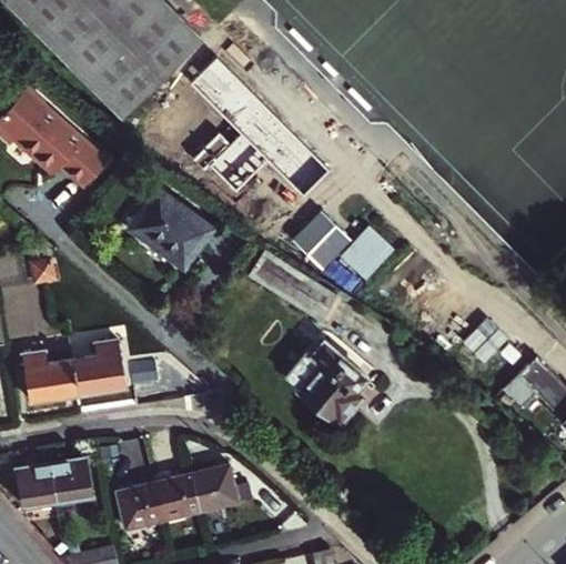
[(159,0),(0,0),(121,121),(200,41),(159,0)]
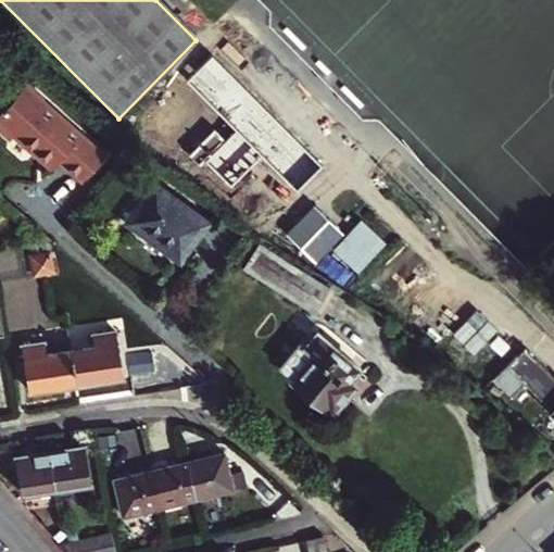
[(0,138),(10,147),(14,141),(52,173),(59,164),(83,184),(103,159),(39,107),(41,104),(23,90),(10,105),(2,99),(0,102),(0,138)]
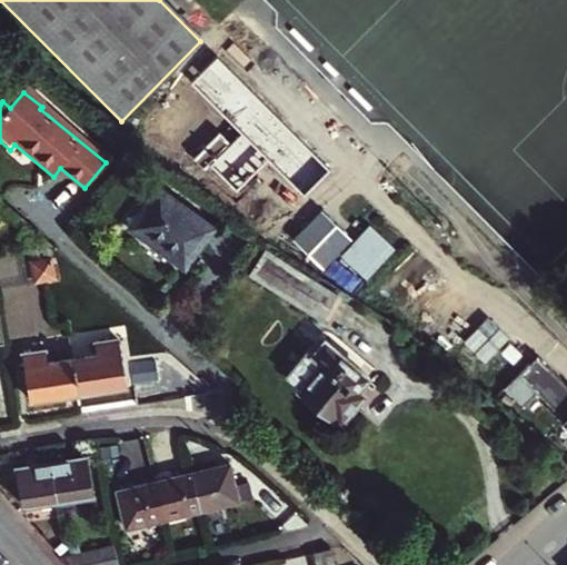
[(272,191),(225,145),(200,169),(248,217),(272,191)]
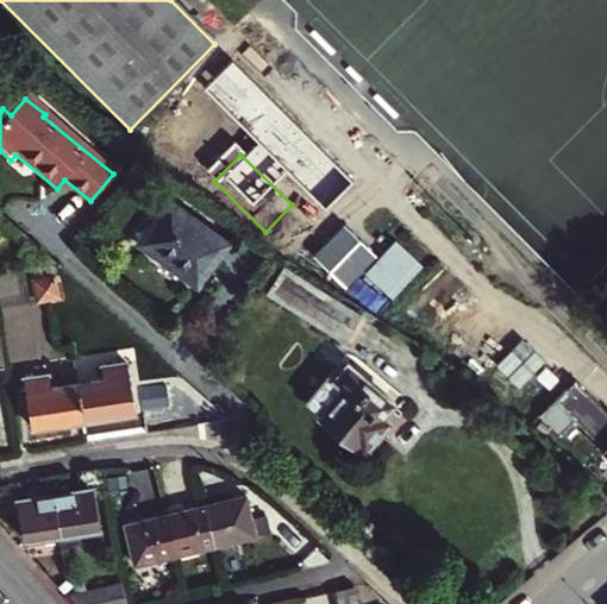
[(168,202),(137,246),(195,288),(226,245),(168,202)]
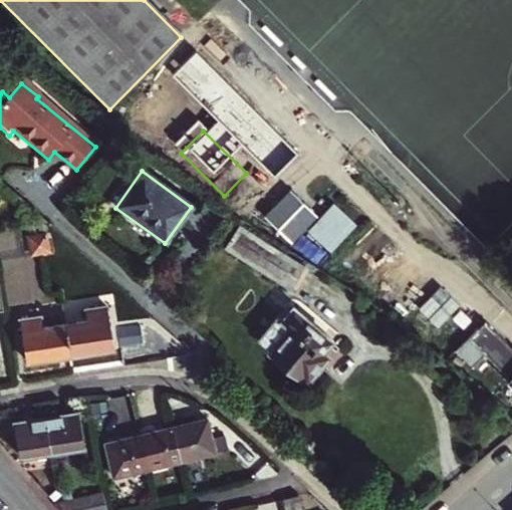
[(315,219),(288,193),(263,220),(289,245),(315,219)]
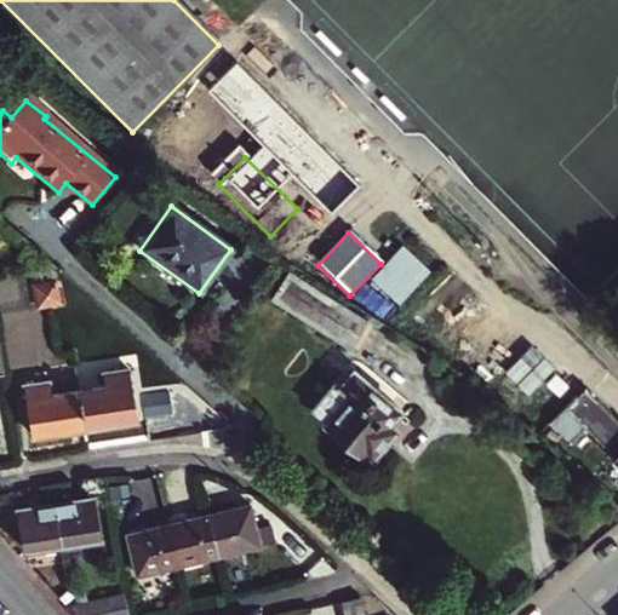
[(394,308),(428,275),(401,247),(366,280),(394,308)]
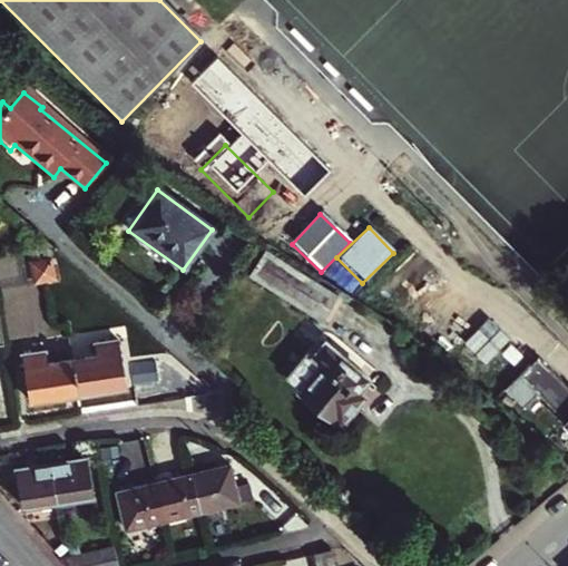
[(30,267),(33,266),(42,265),(40,251),(28,253),(30,267)]
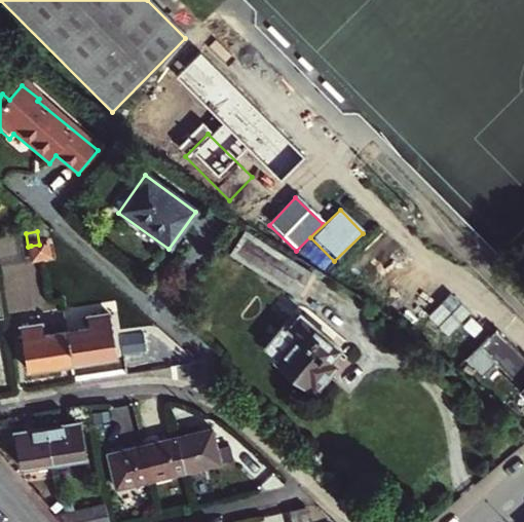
[(242,235),(229,259),(296,299),(310,276),(242,235)]
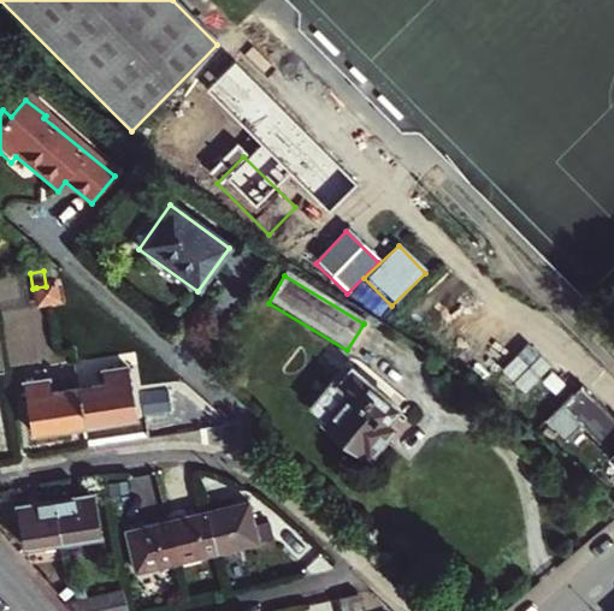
[(58,284),(46,286),(49,309),(62,308),(58,284)]
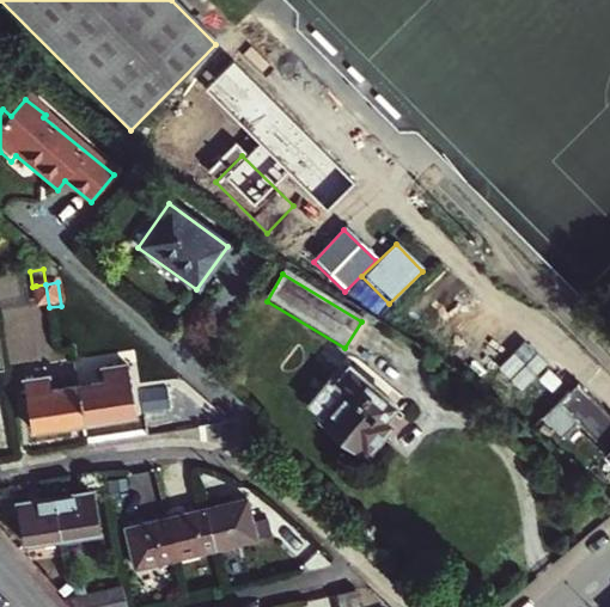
[(40,310),(49,307),(46,284),(36,286),(40,310)]
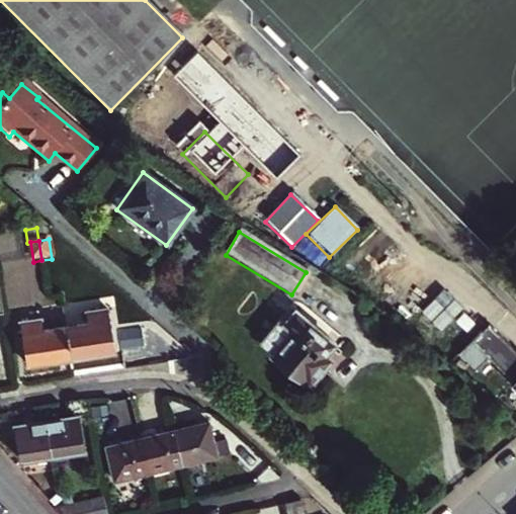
[(388,241),(359,269),(367,277),(463,373),(482,356),(515,391),(515,355),(486,325),(479,332),(388,241)]
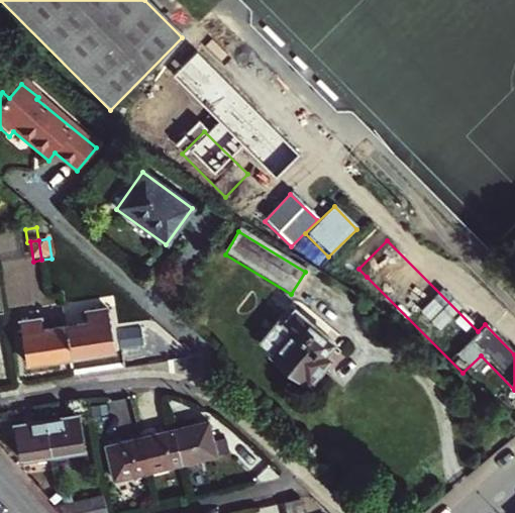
[(64,327),(69,357),(114,349),(108,308),(86,312),(88,323),(64,327)]
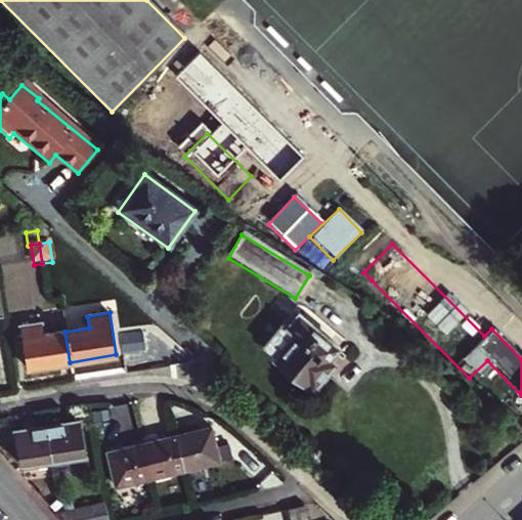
[(281,329),(263,350),(313,392),(334,369),(328,363),(338,352),(298,318),(287,332),(281,329)]
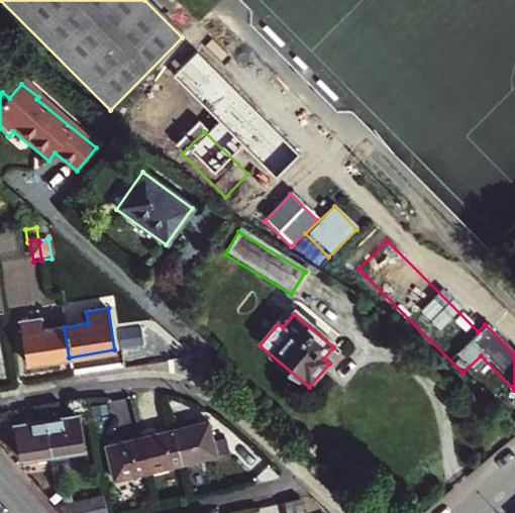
[(69,357),(64,327),(41,331),(39,320),(18,323),(24,365),(69,357)]
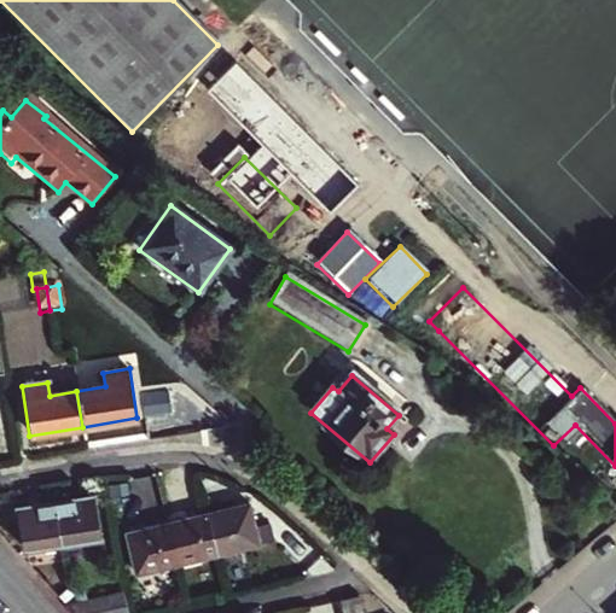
[(169,389),(143,393),(146,415),(173,410),(169,389)]
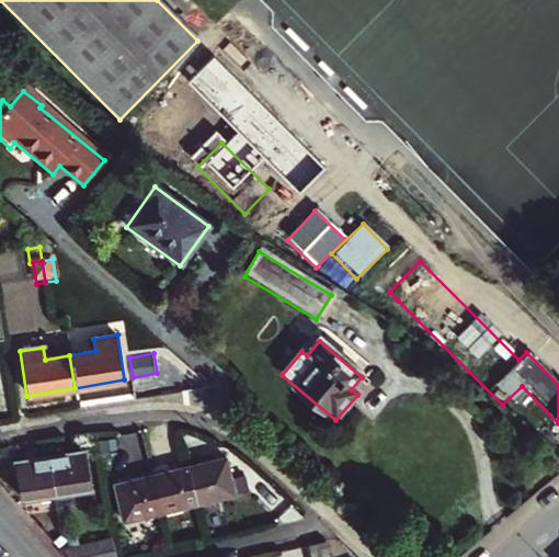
[(83,451),(49,458),(57,492),(92,484),(83,451)]
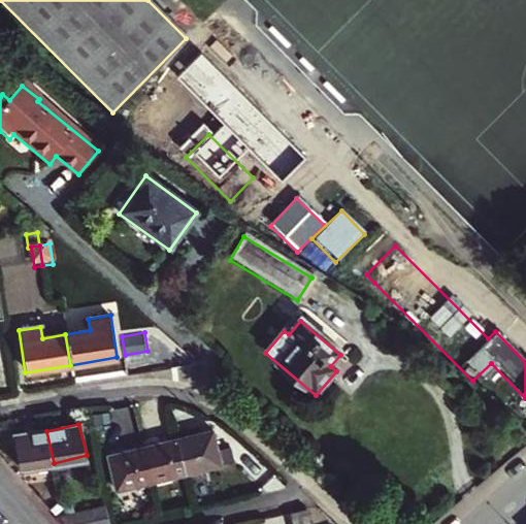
[(214,430),(178,437),(187,475),(222,466),(214,430)]
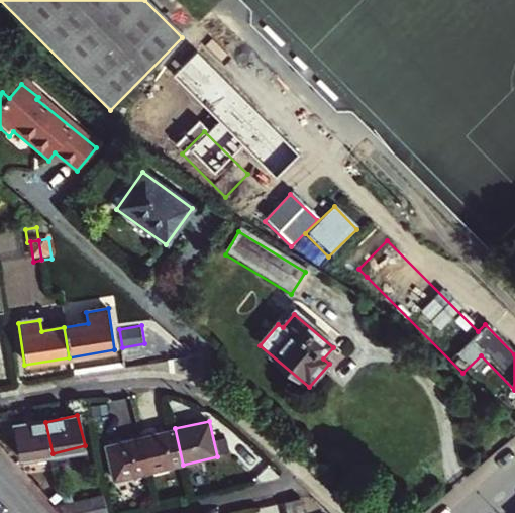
[(53,453),(45,422),(13,430),(20,460),(53,453)]
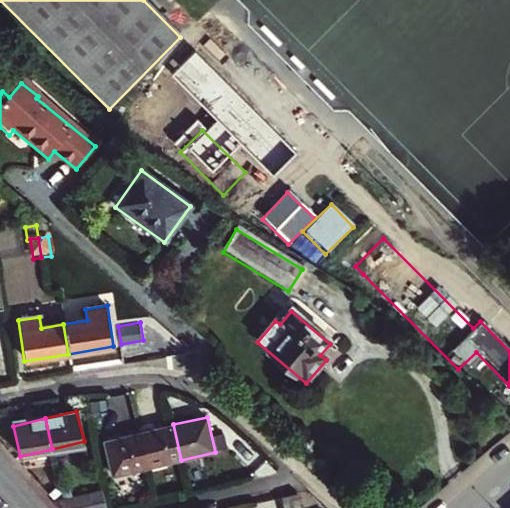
[(146,467),(181,460),(173,424),(137,432),(146,467)]
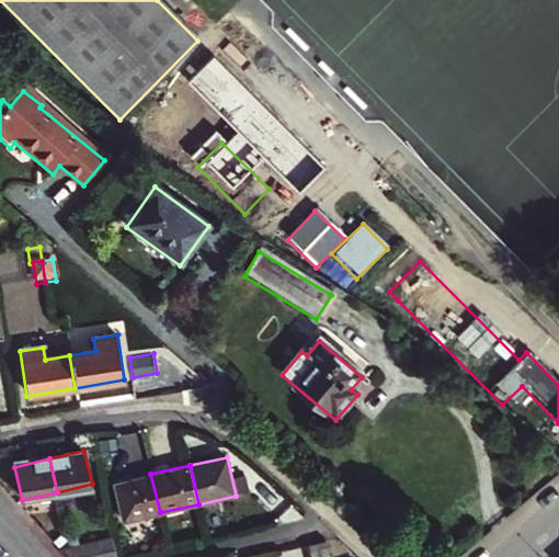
[(123,521),(160,512),(150,474),(114,482),(123,521)]
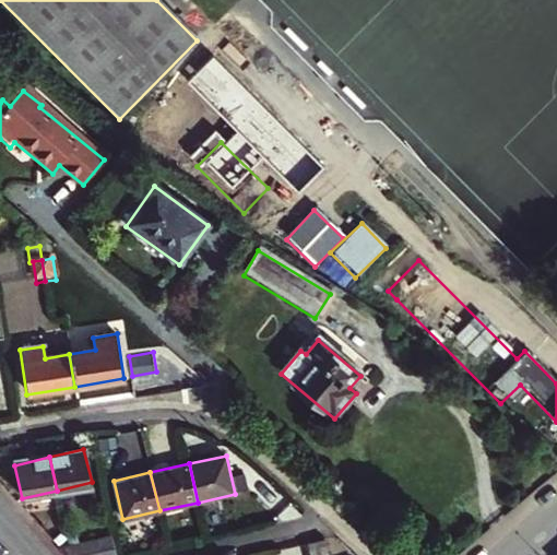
[(118,554),(115,539),(70,548),(74,554),(118,554)]
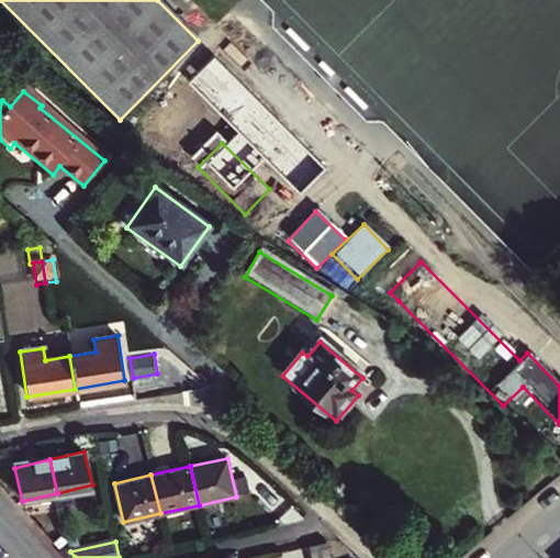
[(328,557),(326,543),(308,547),(310,557),(328,557)]
